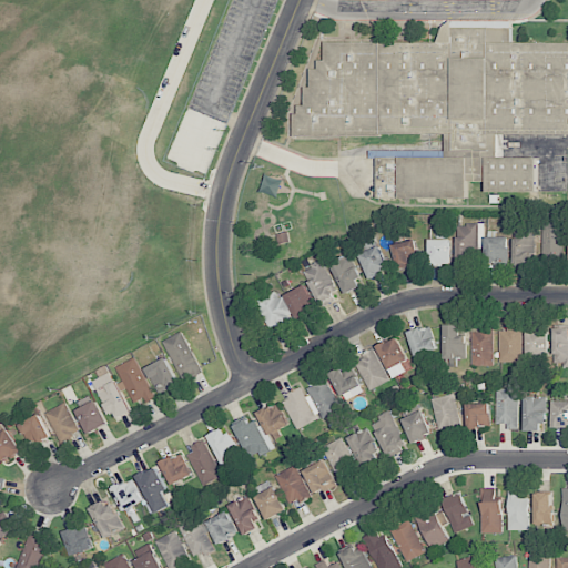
[(467,174),(467,200),(399,199),(401,159),(446,159),(446,135),(381,134),(381,138),(293,138),(293,114),(297,114),(297,105),(304,107),(305,88),(311,88),(311,70),(318,70),(318,61),(324,61),(325,42),(454,43),(454,29),(488,29),(488,43),(567,43),(567,134),(488,135),(488,152),(483,152),(483,174),(467,174)]
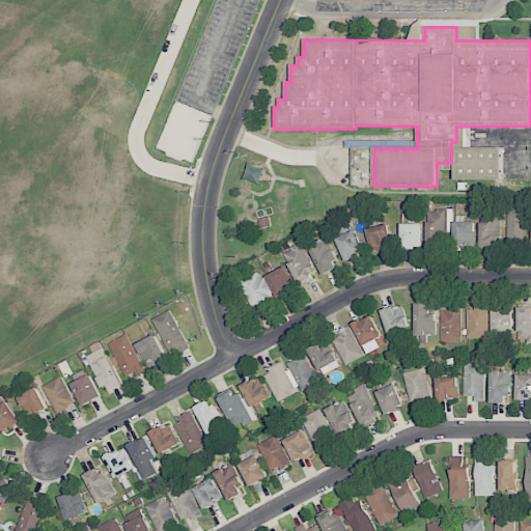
[(455,179),(455,147),(503,148),(503,180),(455,179)]
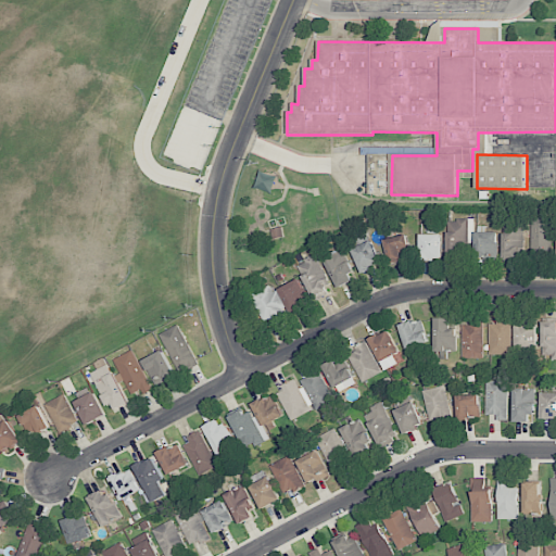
[(551,216),(530,217),(531,253),(552,253),(551,216)]
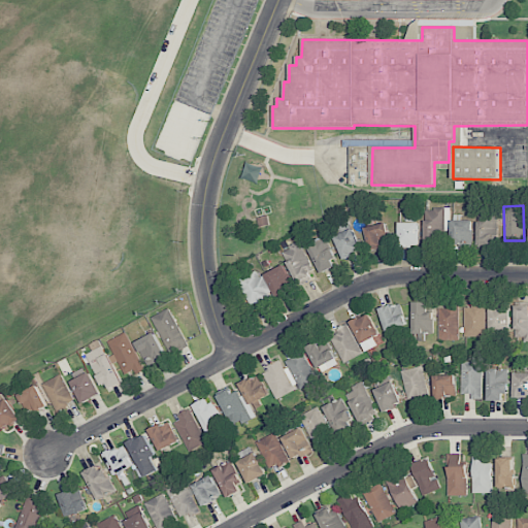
[(425,242),(444,243),(446,209),(426,208),(425,242)]
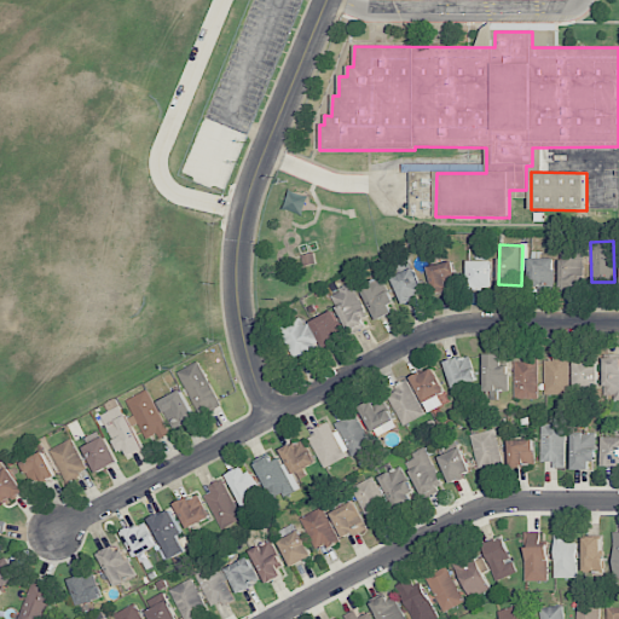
[(560,288),(583,288),(583,252),(561,252),(560,288)]
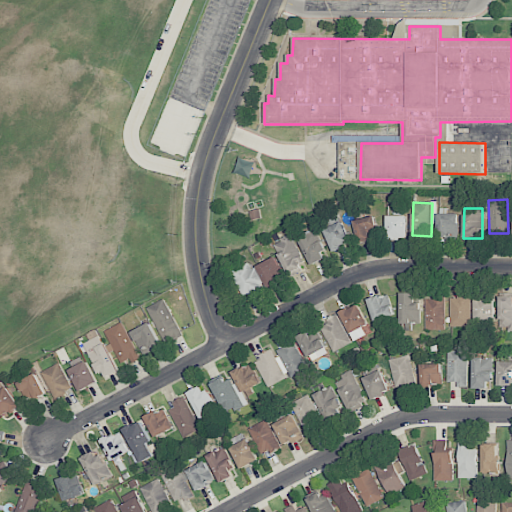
[(459,214),(439,213),(438,240),(458,240),(459,214)]
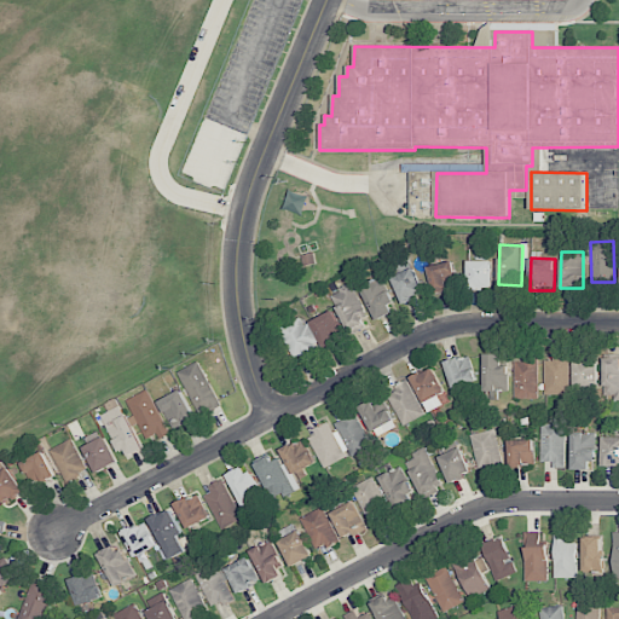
[(492,260),(468,261),(468,289),(492,289),(492,260)]
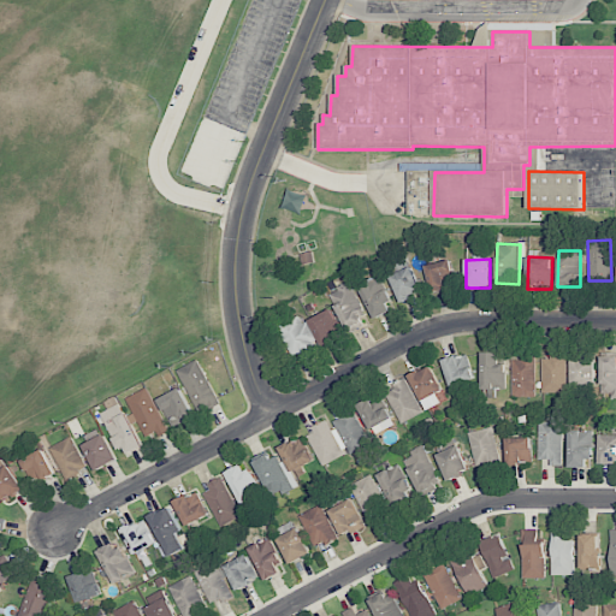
[(456,285),(451,260),(427,265),(432,290),(456,285)]
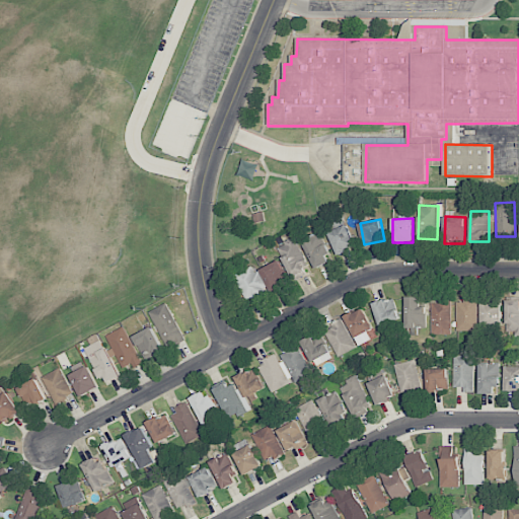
[(338,254),(356,247),(348,225),(329,232),(338,254)]
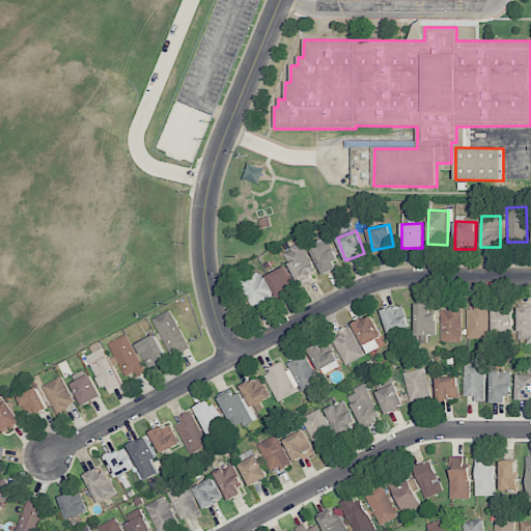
[(340,267),(324,232),(306,241),(323,275),(340,267)]
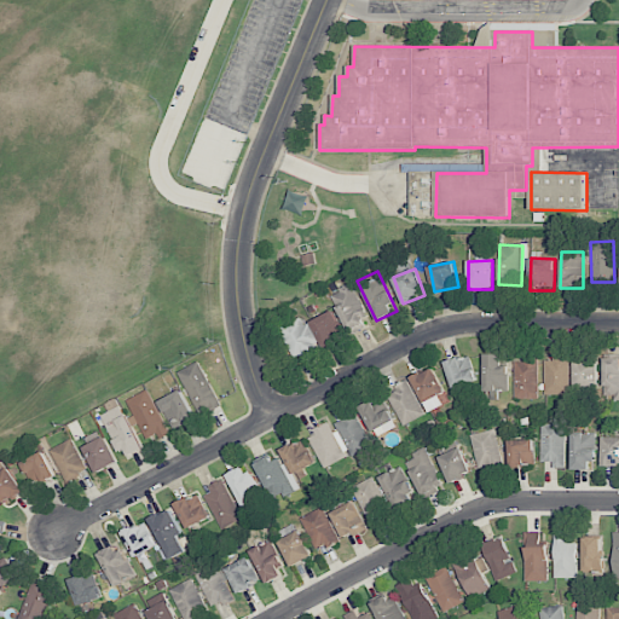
[(350,333),(369,323),(352,284),(331,293),(350,333)]
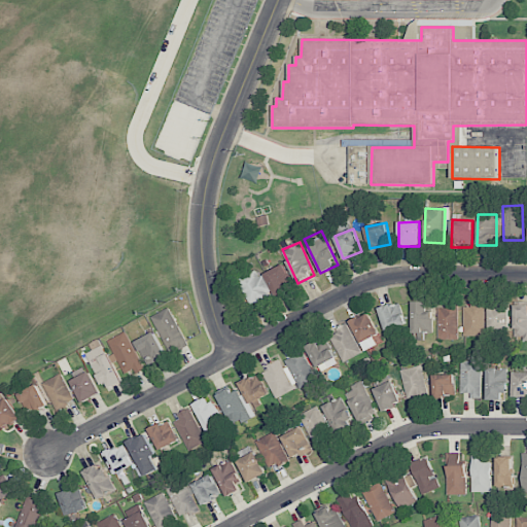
[(293,287),(285,265),(266,272),(274,295),(293,287)]
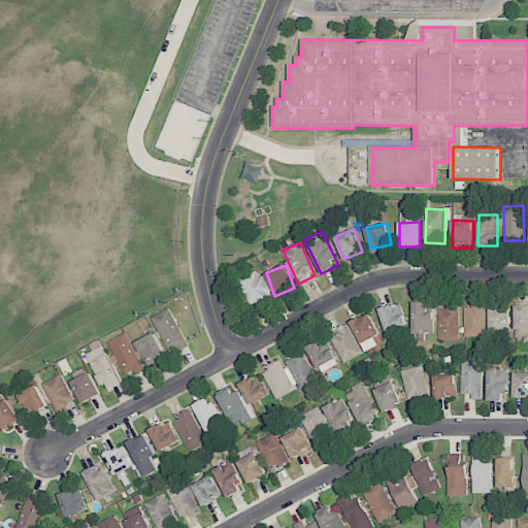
[(251,307),(272,298),(260,269),(238,278),(251,307)]
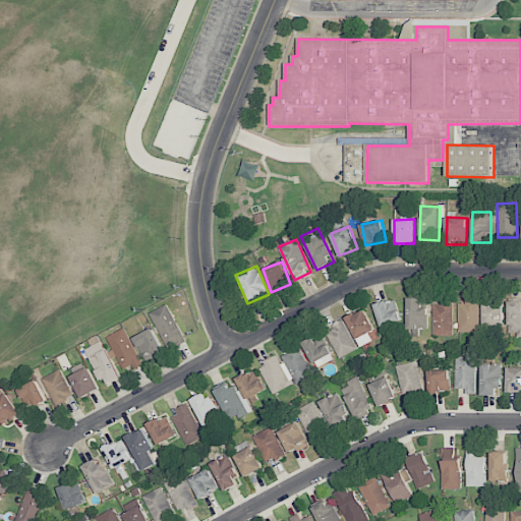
[(408,330),(428,330),(427,307),(422,307),(422,297),(407,298),(408,330)]
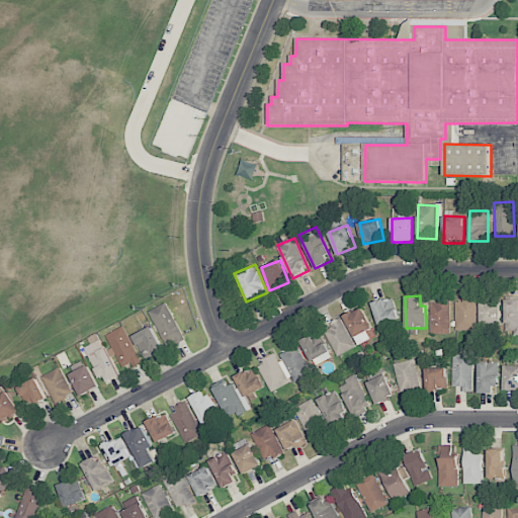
[(399,319),(393,296),(372,303),(378,325),(399,319)]
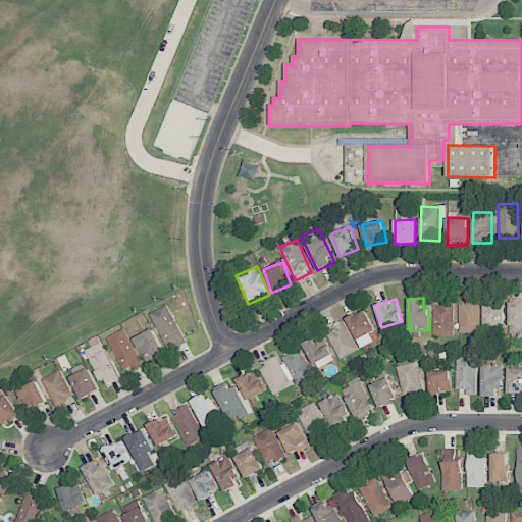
[(433,336),(454,336),(454,299),(440,299),(440,305),(434,305),(433,336)]
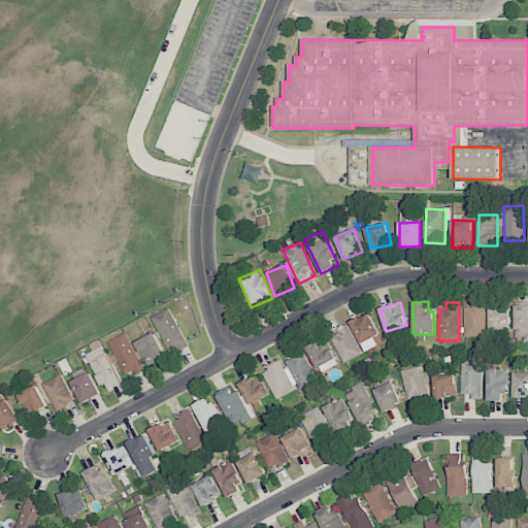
[(485,337),(486,305),(464,304),(464,336),(485,337)]
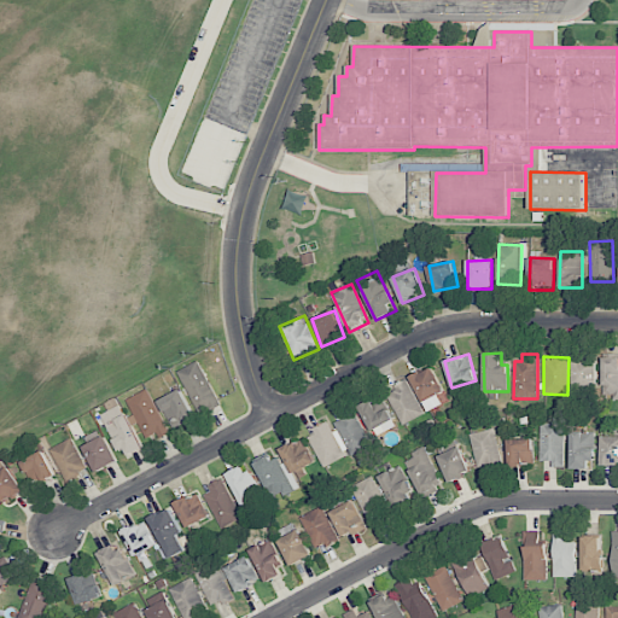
[(617,398),(617,357),(602,357),(604,400),(617,398)]
